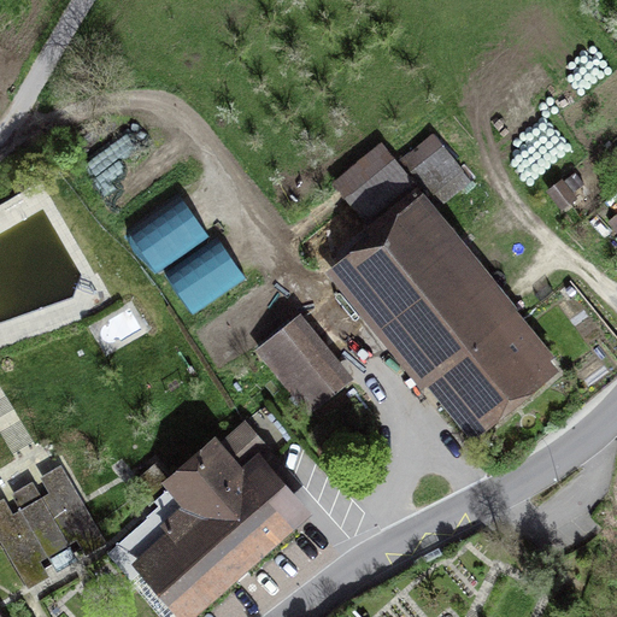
[(428,382),(472,436),(559,366),(551,357),(556,353),(438,206),(471,180),(432,130),(397,159),(381,139),(330,180),(370,230),(324,266),(421,388),(428,382)]
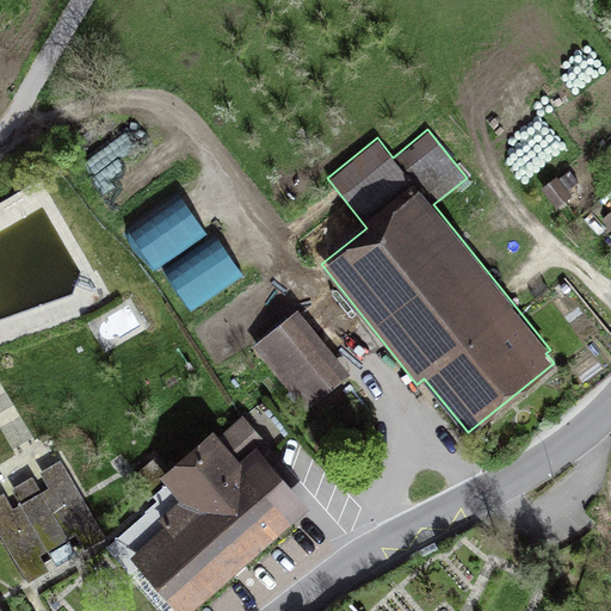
[(559,178),(556,174),(539,187),(555,208),(572,195),(569,191),(576,186),(566,172),(559,178)]
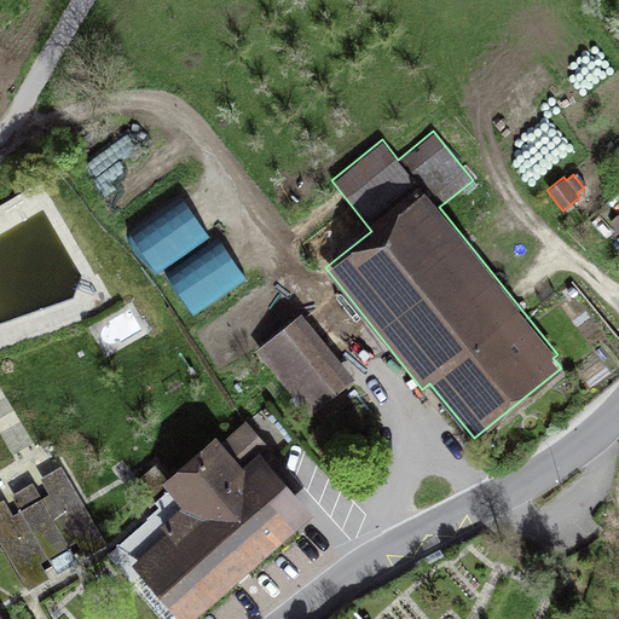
[(125,231),(156,275),(210,237),(179,192),(125,231)]
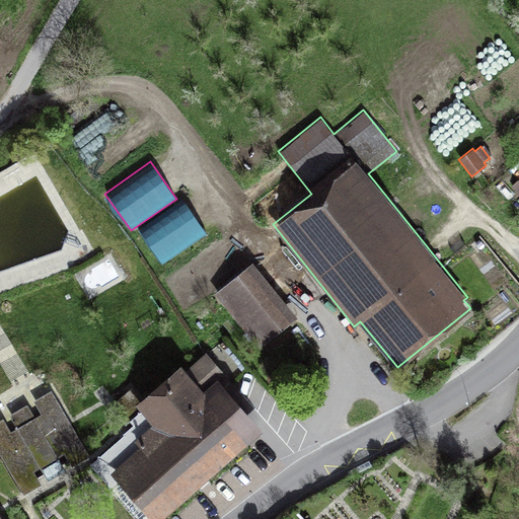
[(517,179),(510,186),(518,197),(518,168),(513,174),(517,179)]
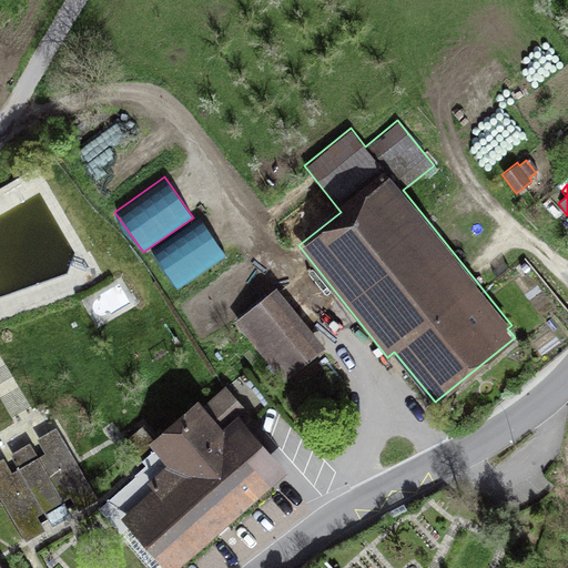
[(150,251),(176,290),(226,255),(200,217),(150,251)]
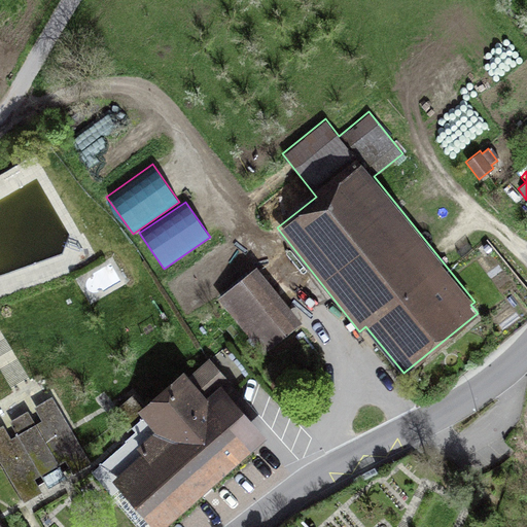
[(483,245),(488,252),(493,249),(488,242),(483,245)]
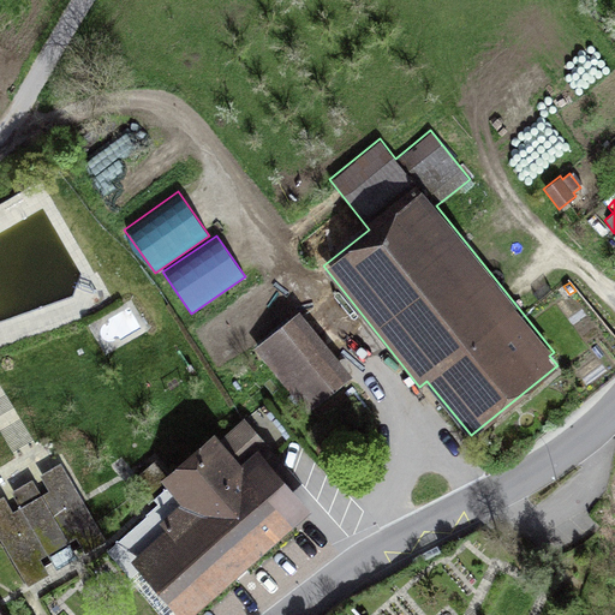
[(308,411),(352,374),(298,309),(252,346),(308,411)]
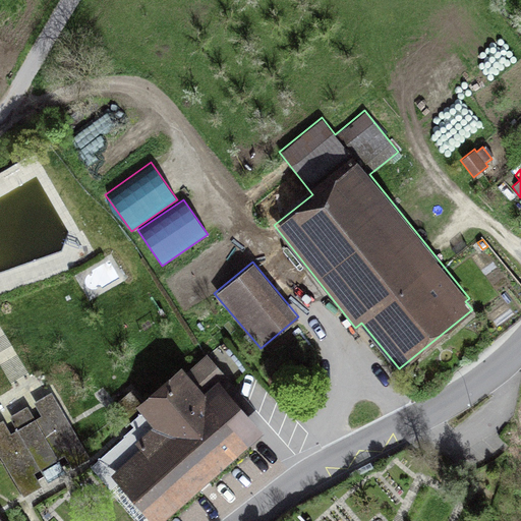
[(132,388),(113,405),(131,426),(88,464),(109,488),(110,487),(137,520),(148,520),(152,518),(154,520),(157,520),(266,430),(224,382),(229,378),(208,353),(187,370),(181,363),(140,398),(132,388)]
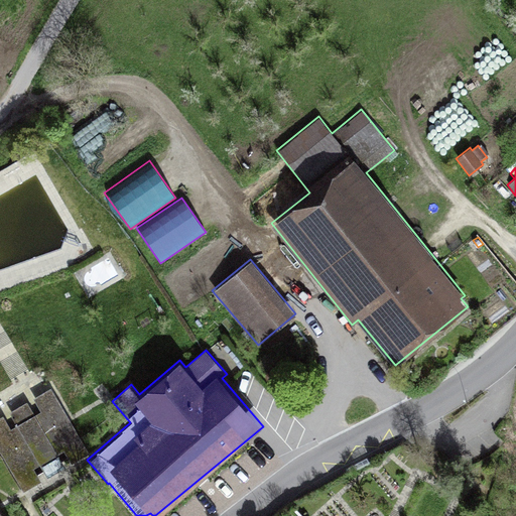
[(0,418),(0,452),(23,491),(40,481),(33,468),(39,465),(46,478),(55,473),(66,467),(57,455),(63,450),(71,463),(89,453),(50,387),(33,397),(40,410),(35,414),(27,400),(8,411),(15,424),(6,429),(0,418)]
